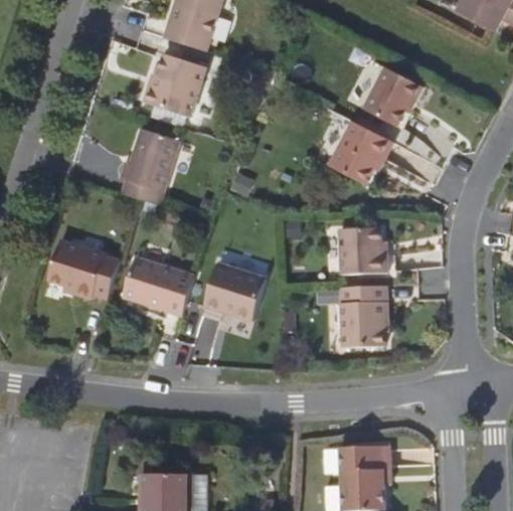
[(162,37),(203,50),(219,0),(178,0),(178,1),(173,0),(162,37)]
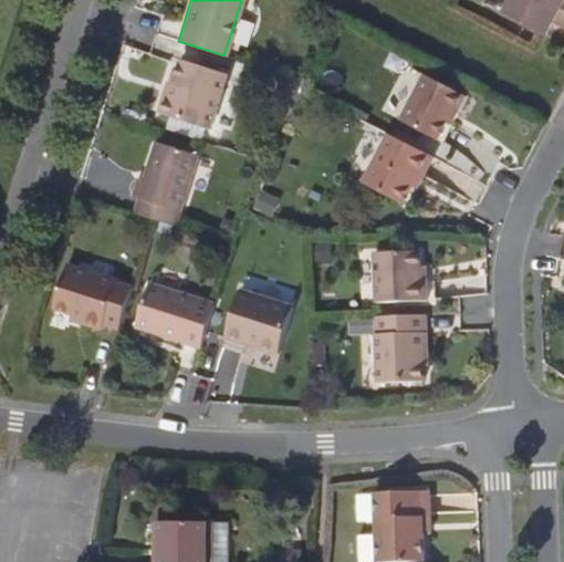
[(503,0),(499,9),(533,27),(541,13),(551,19),(563,25),(563,0),(503,0)]
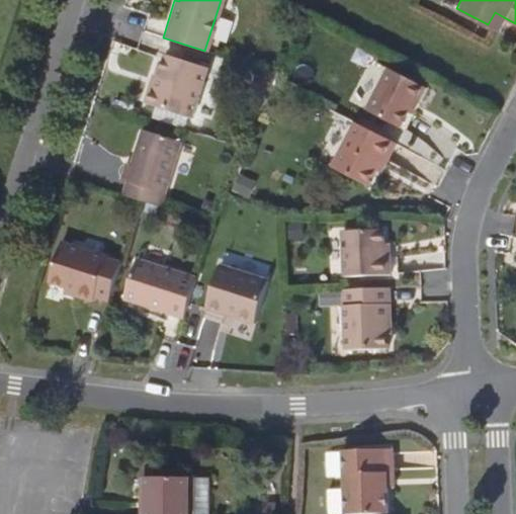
[(498,29),(504,17),(495,12),(488,24),(498,29)]
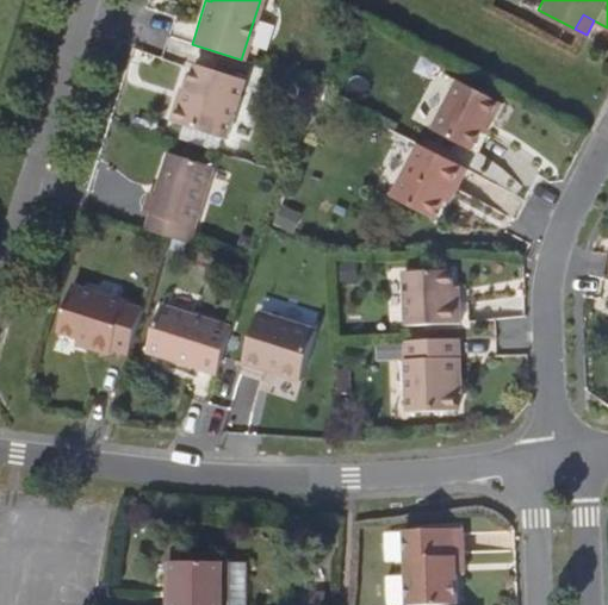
[(180,104),(174,101),(168,122),(223,137),(241,78),(192,63),(184,87),(180,104)]
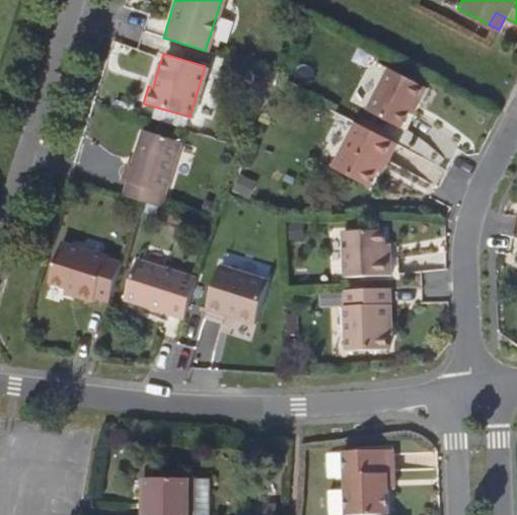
[(352,95),(365,101),(385,62),(372,55),(352,95)]
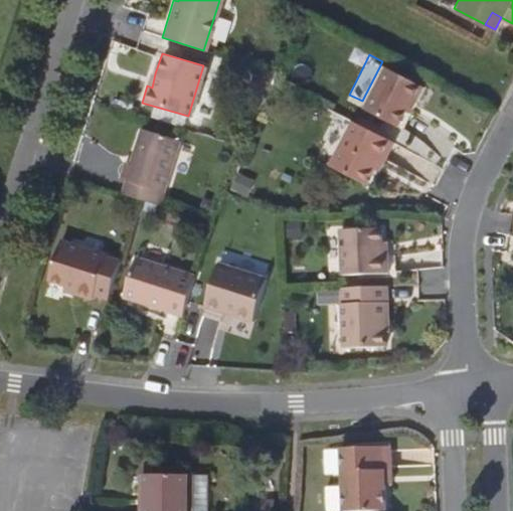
[(361,110),(395,128),(409,100),(412,101),(420,87),(383,66),(361,110)]
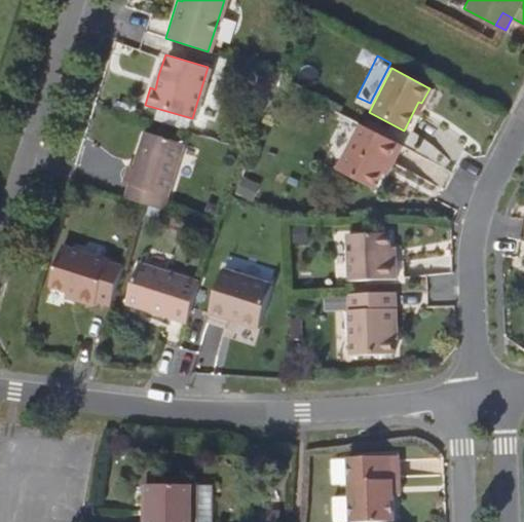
[(153,73),(150,87),(155,89),(158,75),(153,73)]
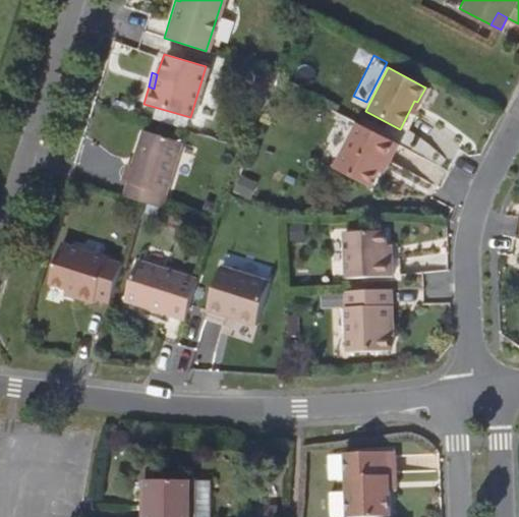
[(329,148),(338,151),(349,124),(340,120),(329,148)]
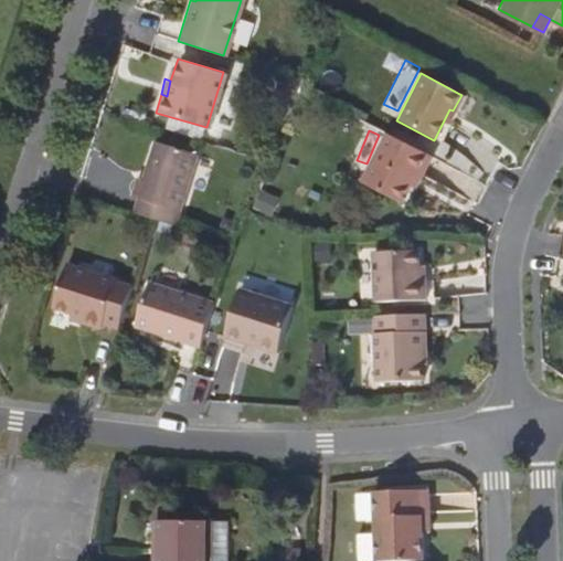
[(429,156),(385,133),(360,182),(399,203),(409,186),(414,175),(418,177),(429,156)]
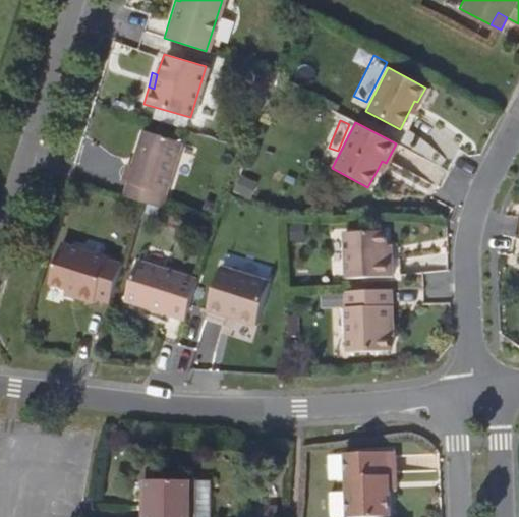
[(128,198),(139,203),(156,208),(177,141),(139,129),(128,164),(123,162),(117,180),(122,182),(118,196),(128,198)]
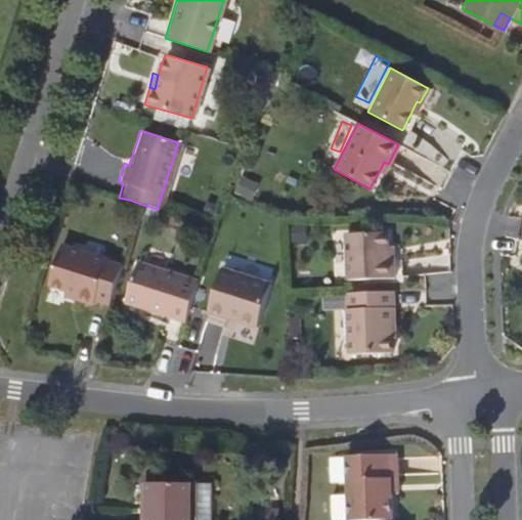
[(383,174),(388,164),(384,162),(379,172),(383,174)]
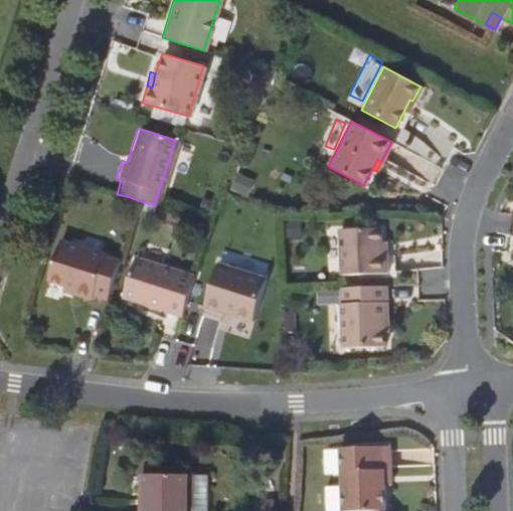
[(378,258),(377,244),(377,229),(338,231),(340,277),(385,276),(384,257),(378,258)]
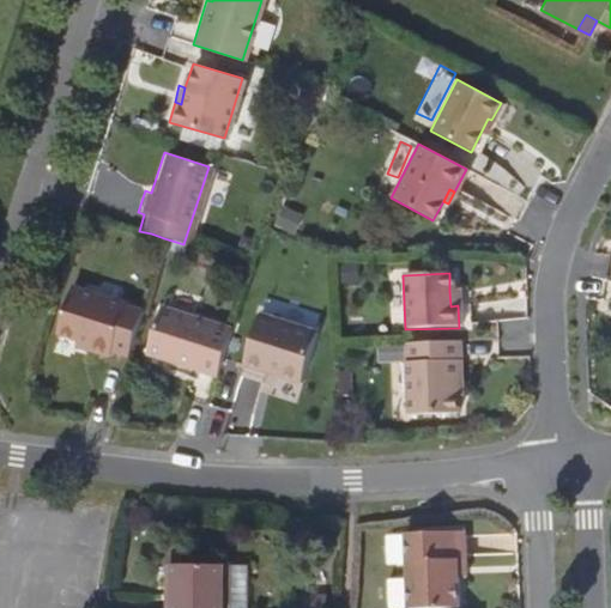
[(126,357),(140,312),(122,306),(123,304),(70,286),(55,334),(73,340),(88,345),(85,352),(107,359),(108,351),(126,357)]
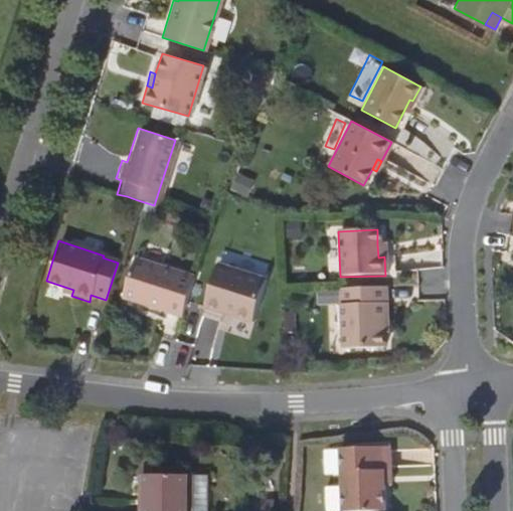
[(179,317),(191,278),(132,261),(120,299),(179,317)]
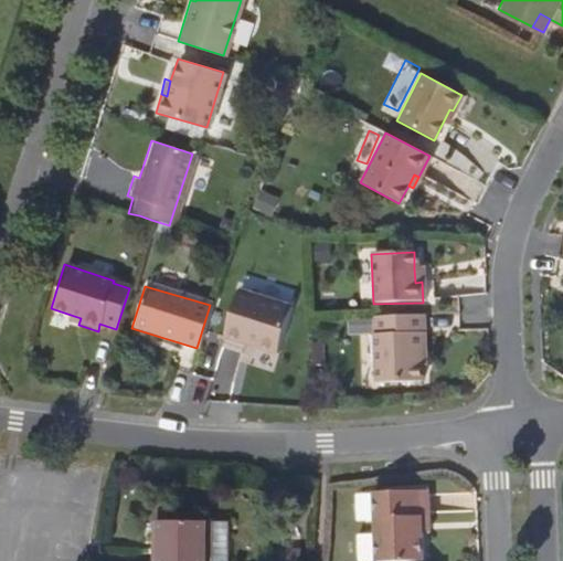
[(220,338),(243,345),(245,337),(256,340),(254,348),(275,355),(289,309),(234,293),(220,338)]
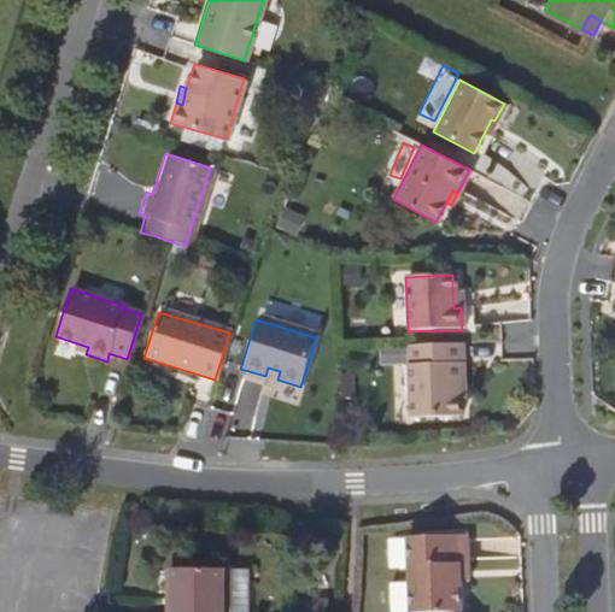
[(71,349),(86,354),(88,347),(74,342),(71,349)]
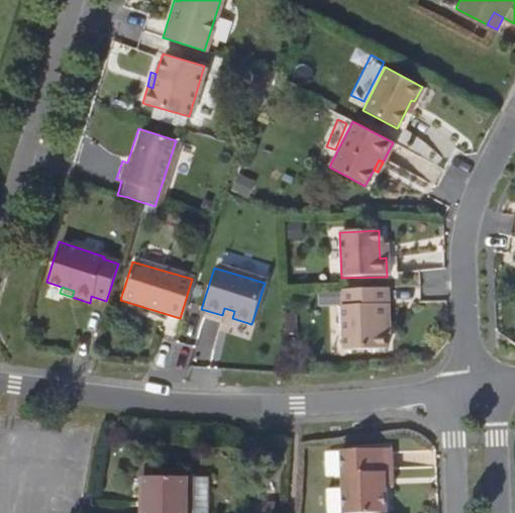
[(385,288),(339,290),(342,351),(384,349),(383,322),(387,321),(385,288)]
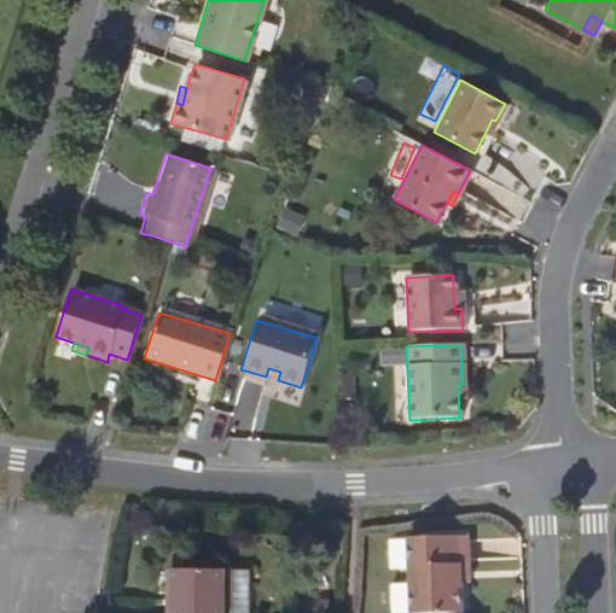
[(266,377),(278,380),(280,372),(268,368),(266,377)]
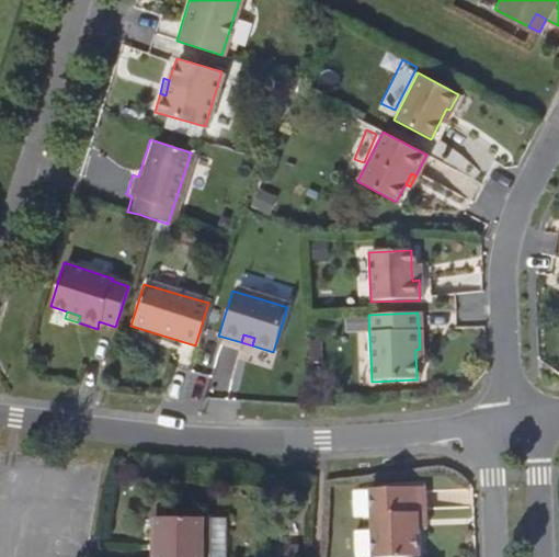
[(372,484),(356,482),(354,512),(371,512),(372,484)]
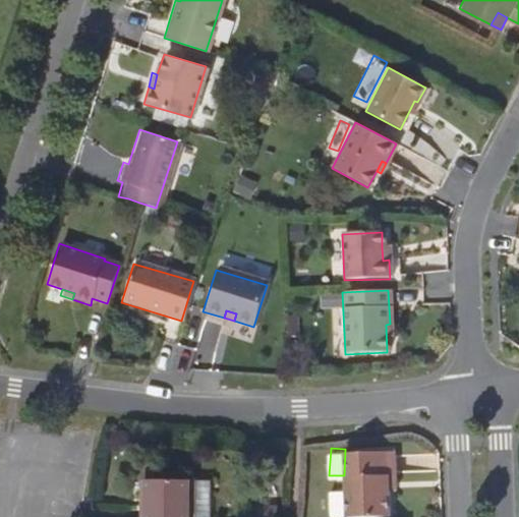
[(389,473),(395,467),(394,454),(386,449),(346,451),(348,513),(390,513),(389,489),(389,473)]
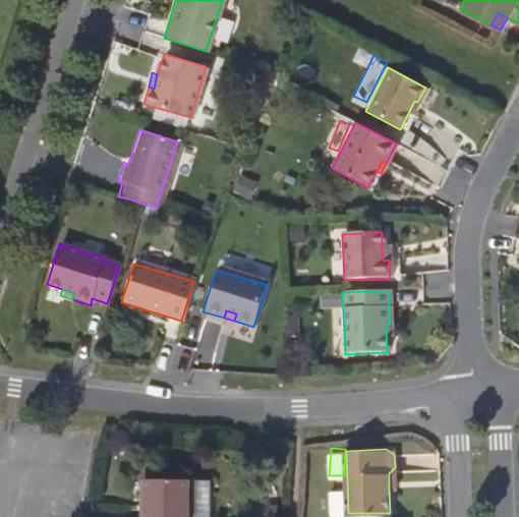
[(206,516),(207,516),(207,513),(206,512),(203,511),(203,483),(204,483),(205,482),(207,480),(206,477),(205,475),(204,474),(191,474),(192,477),(146,477),(145,516),(206,516)]
